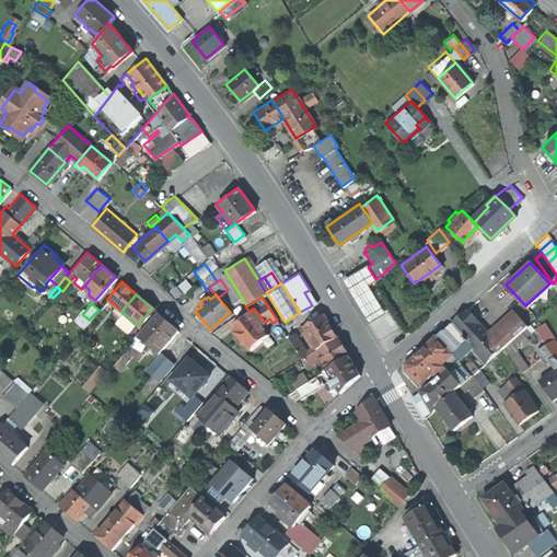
[(82,314),(85,311),(81,308),(72,317),(83,326),(89,320),(82,314)]
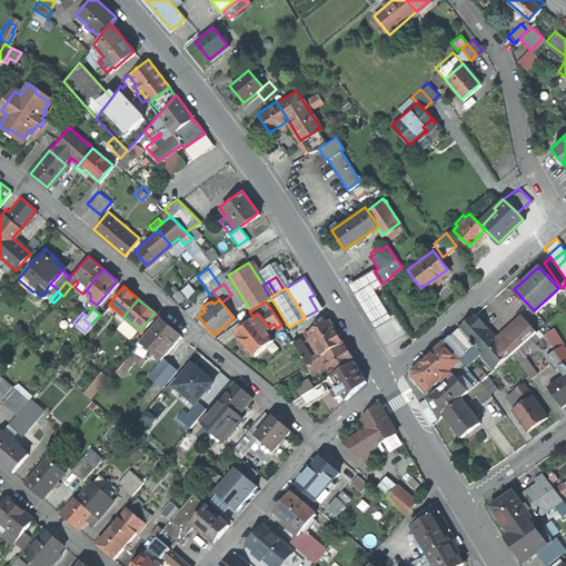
[(473,313),(457,327),(474,345),(493,366),(508,351),(498,340),(473,313)]
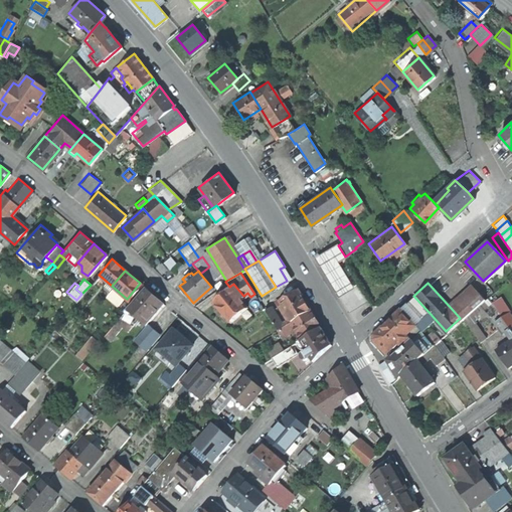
[(239,298),(243,296),(233,284),(229,287),(211,301),(228,321),(246,307),(239,298)]
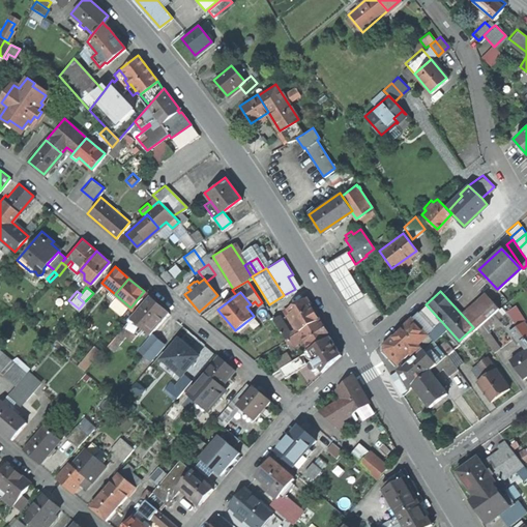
[(464,317),(473,327),(474,328),(498,308),(487,295),(464,317)]
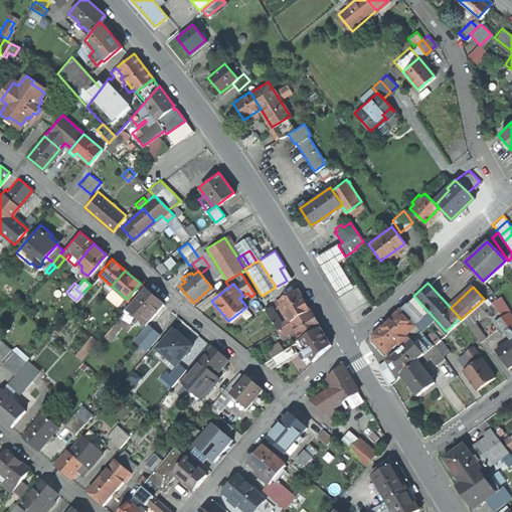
[(127,307),(123,310),(134,317),(135,316),(145,324),(163,303),(146,288),(128,308),(127,307)]
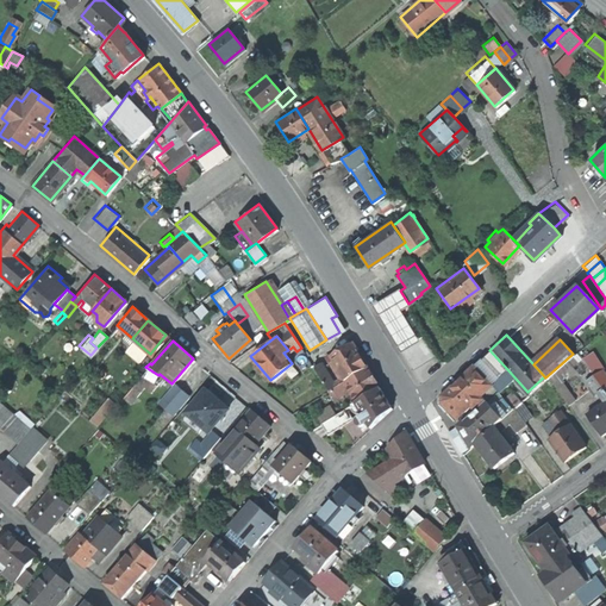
[(329,354),(344,379),(366,366),(351,341),(329,354)]
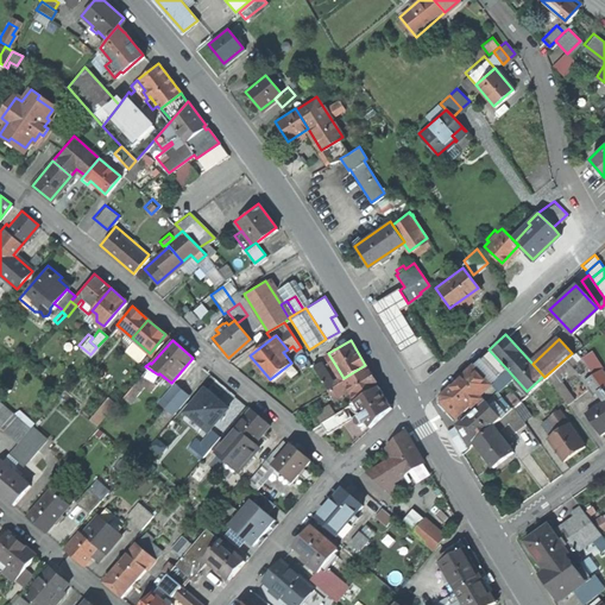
[(506,369),(489,350),(440,395),(440,401),(455,416),(468,404),(471,407),(481,398),(478,395),(506,369)]
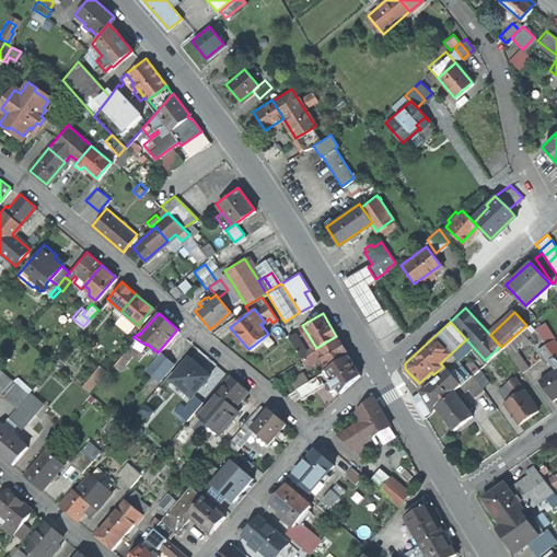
[(287,336),(301,358),(308,354),(293,332),(287,336)]
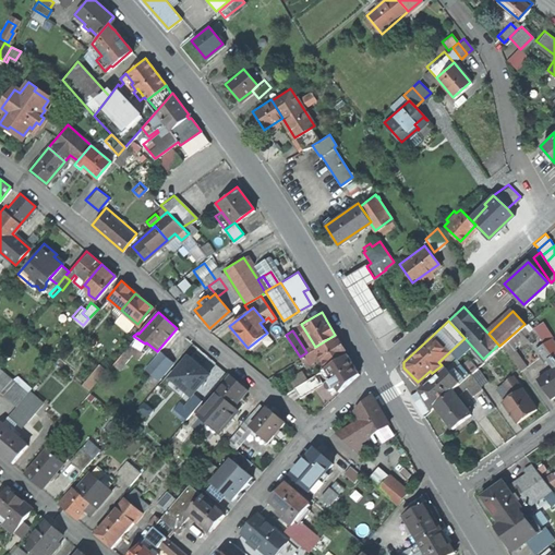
[(318,356),(325,366),(347,353),(335,335),(315,347),(314,348),(318,356)]
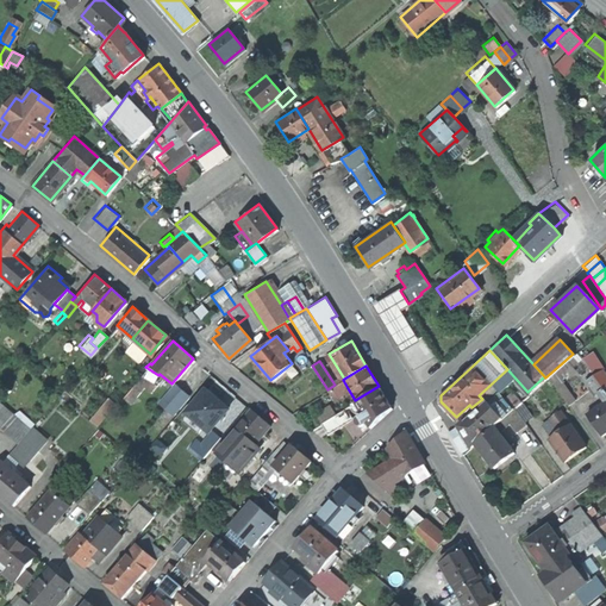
[(592,374),(601,388),(605,383),(605,376),(600,369),(592,374)]
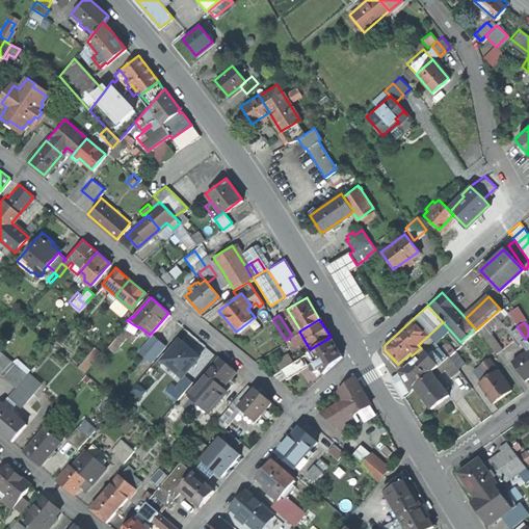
[(124,324),(106,346),(112,351),(126,337),(131,342),(136,336),(124,324)]
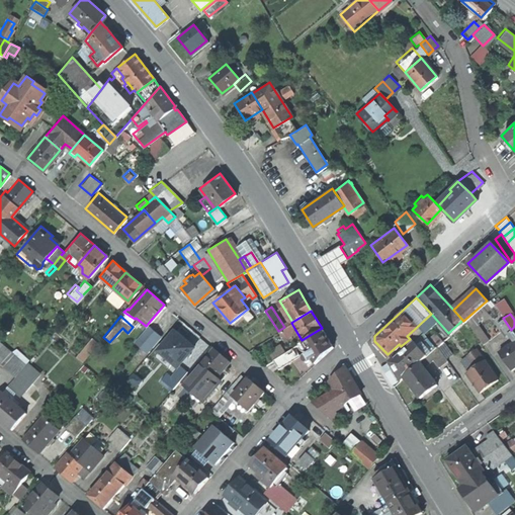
[(505,334),(508,332),(511,330),(503,318),(497,323),(505,334)]
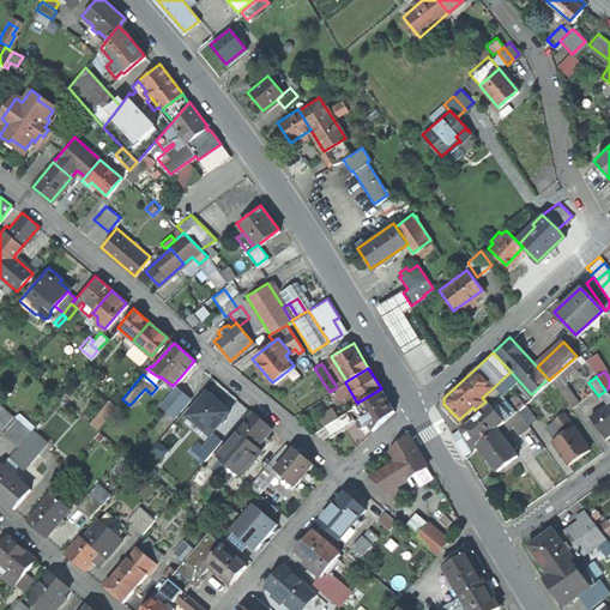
[(213,380),(191,406),(200,414),(209,422),(233,396),(213,380)]
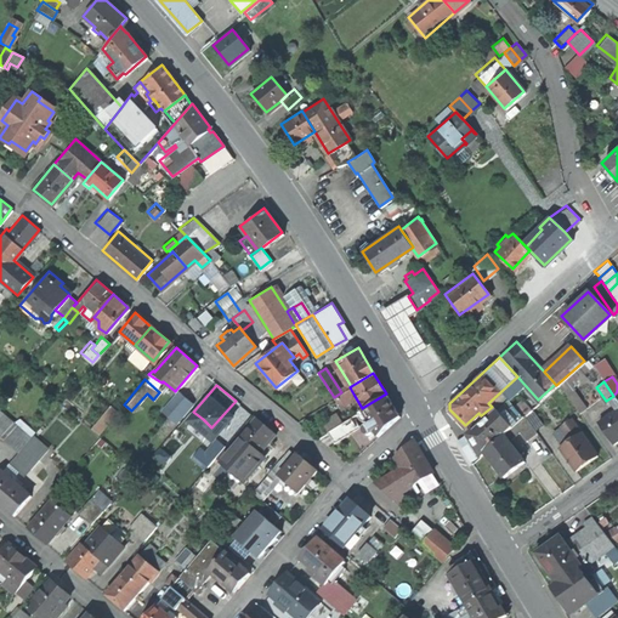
[(355,396),(350,387),(341,392),(334,397),(339,406),(355,396)]
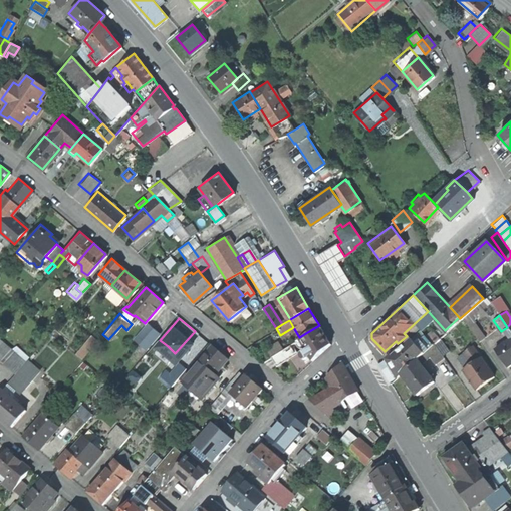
[(473,321),(467,325),(477,340),(484,335),(473,321)]
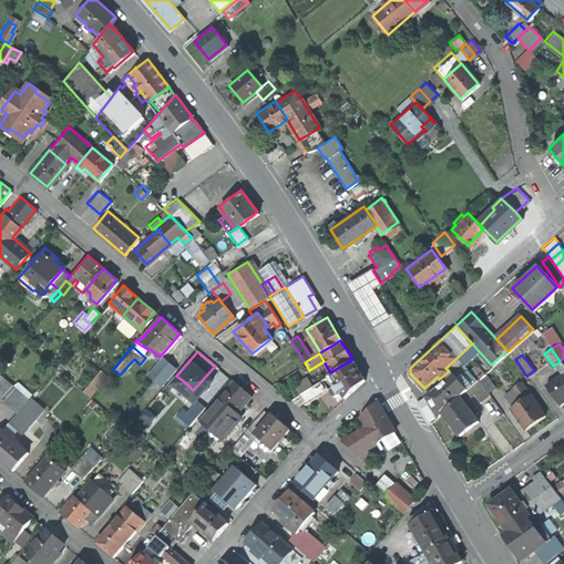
[(174,368),(161,358),(149,372),(161,383),(174,368)]
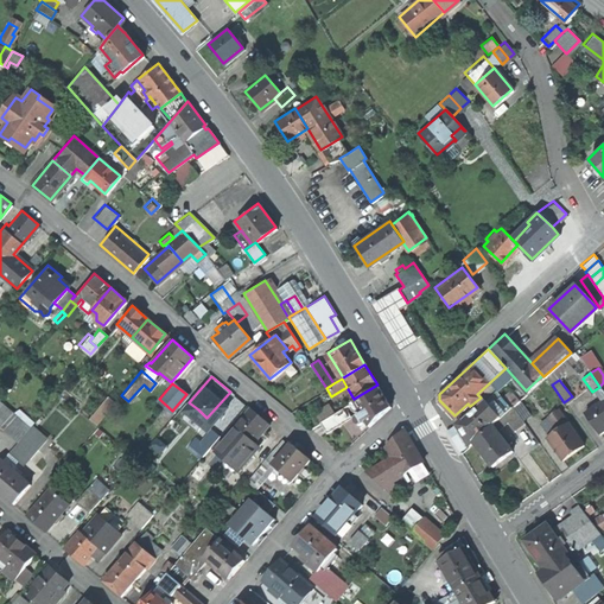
[(388,405),(377,385),(354,399),(353,400),(360,412),(354,415),(354,417),(354,418),(354,419),(354,420),(354,421),(355,421),(356,423),(357,423),(358,423),(364,419),(367,425),(388,405)]
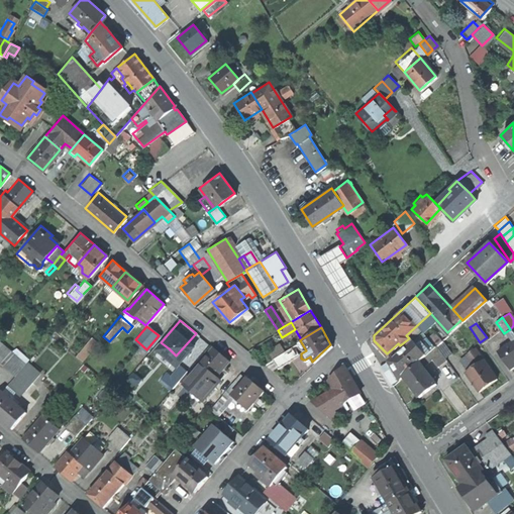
[(513,333),(510,329),(507,331),(512,338),(496,350),(509,369),(513,365),(513,333)]
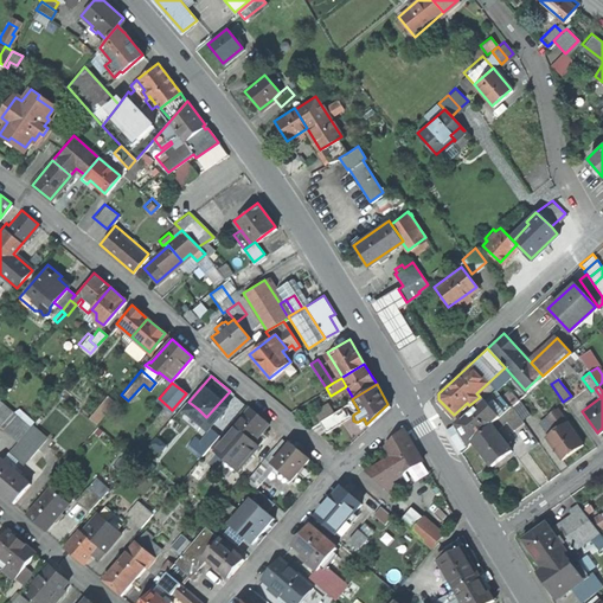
[(470,440),(498,416),(482,398),(454,423),(467,443),(470,440)]
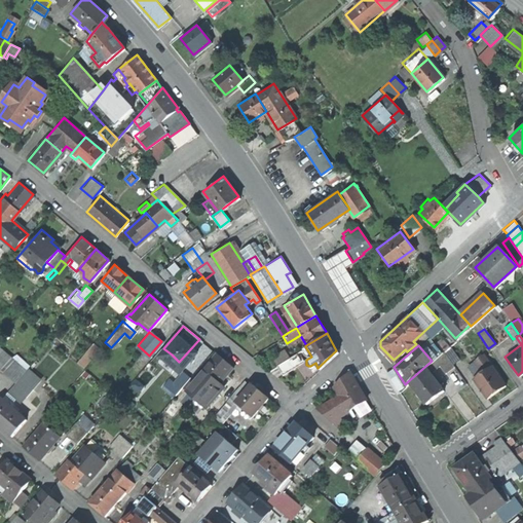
[(0,367),(10,356),(0,346),(0,367)]
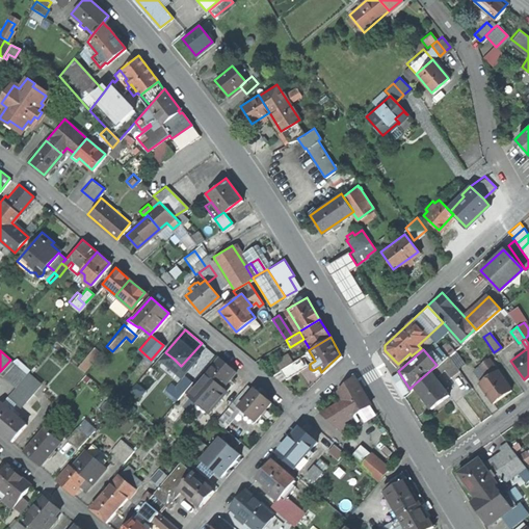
[(174,359),(165,352),(160,358),(168,365),(174,359)]
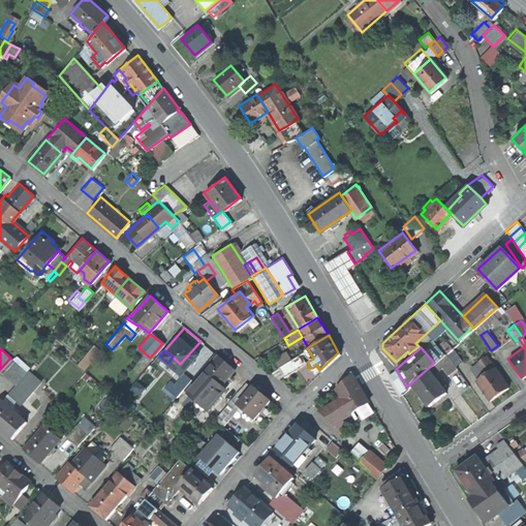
[(445,352),(436,361),(440,367),(444,371),(454,365),(445,352)]
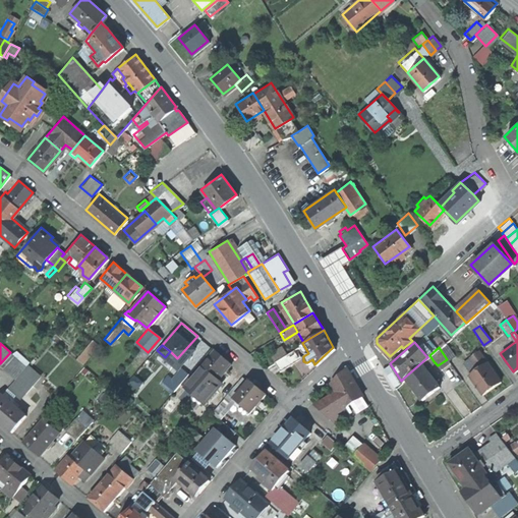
[(293,348),(286,353),(289,359),(297,354),(293,348)]
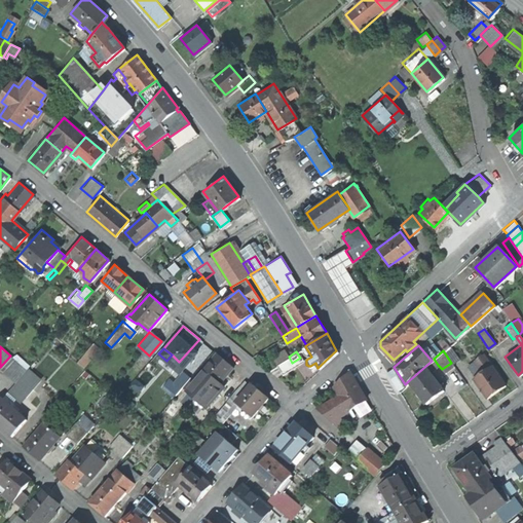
[(231,366),(216,352),(202,368),(204,369),(187,389),(197,399),(199,396),(207,402),(222,384),(218,381),(231,366)]
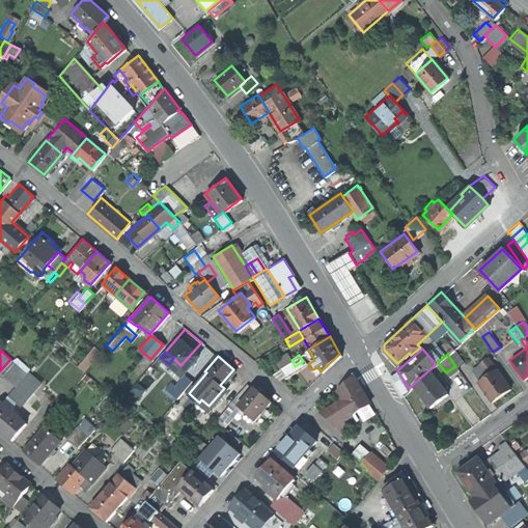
[(477,363),(485,374),(495,368),(487,356),(477,363)]
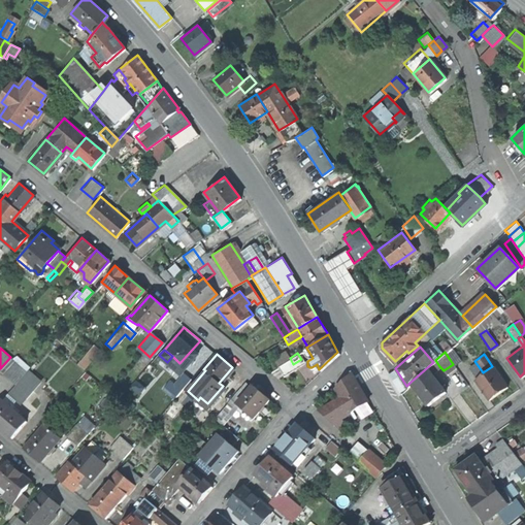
[(172,356),(167,362),(174,368),(179,363),(172,356)]
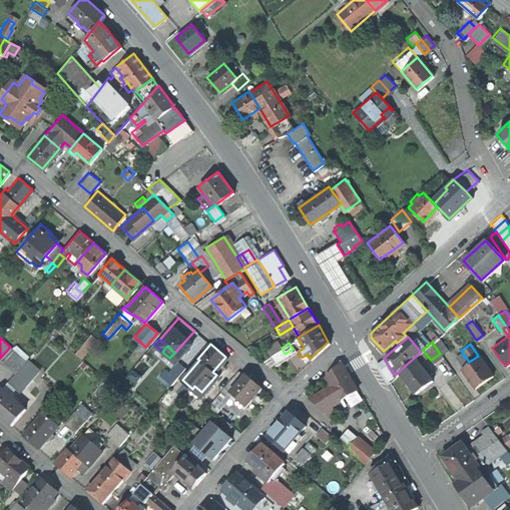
[(10,347),(0,358),(0,360),(2,362),(13,350),(10,347)]
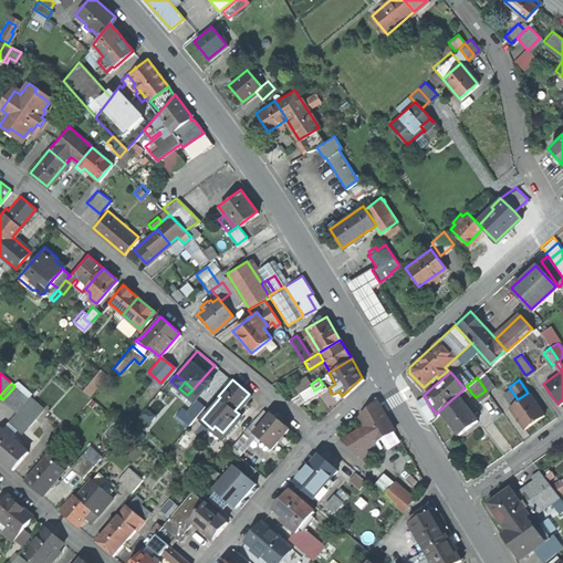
[(314,391),(311,384),(298,392),(303,402),(316,394),(314,391)]
